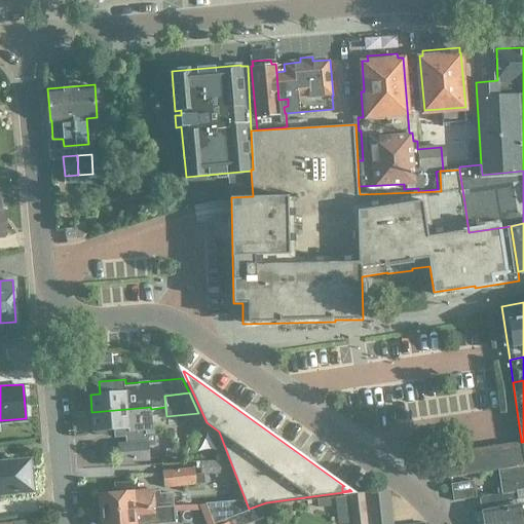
[(126,436),(127,442),(154,439),(154,432),(146,432),(146,420),(151,420),(151,409),(150,407),(91,412),(94,429),(114,427),(115,437),(126,436)]
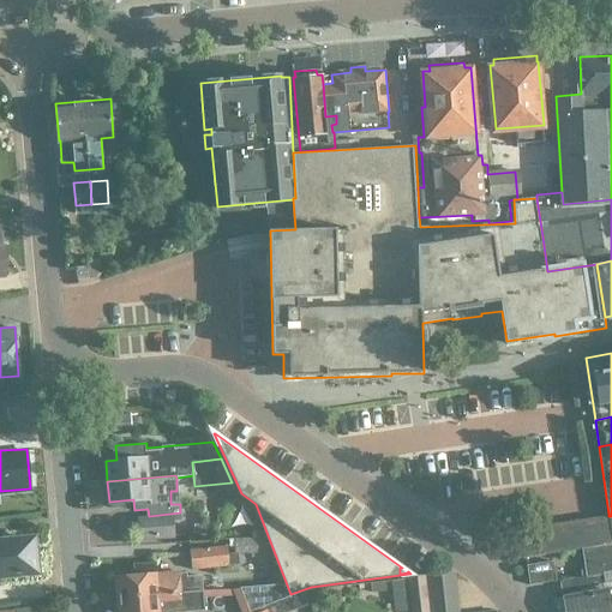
[(361,517),(371,503),(345,486),(335,501),(361,517)]
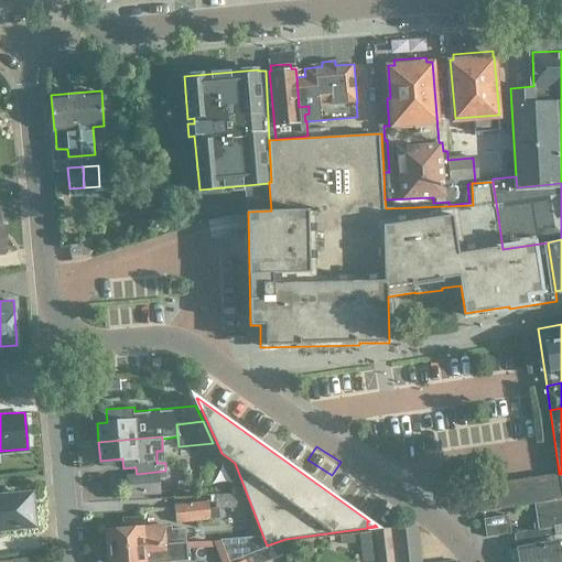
[(165,471),(137,474),(128,475),(130,493),(159,490),(158,475),(165,475),(165,471)]
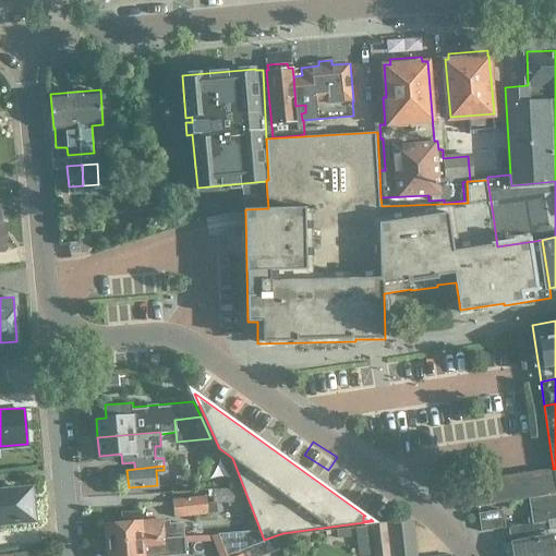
[(555,485),(553,469),(553,467),(538,469),(541,495),(555,493),(555,485)]
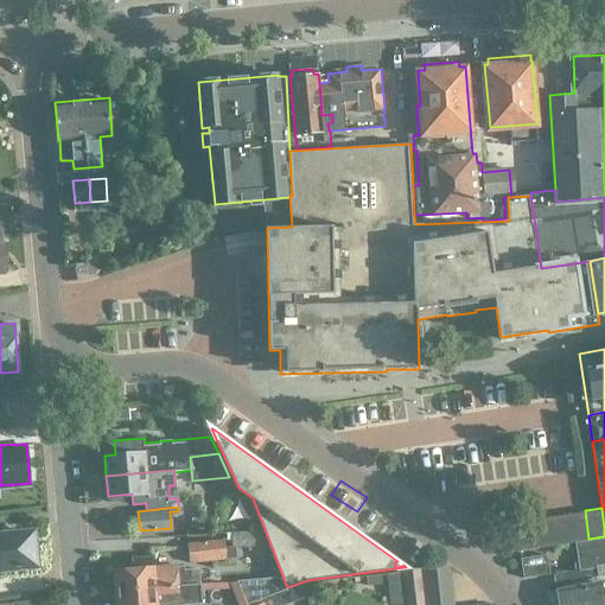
[(585,510),(568,513),(573,541),(577,540),(588,539),(585,510)]
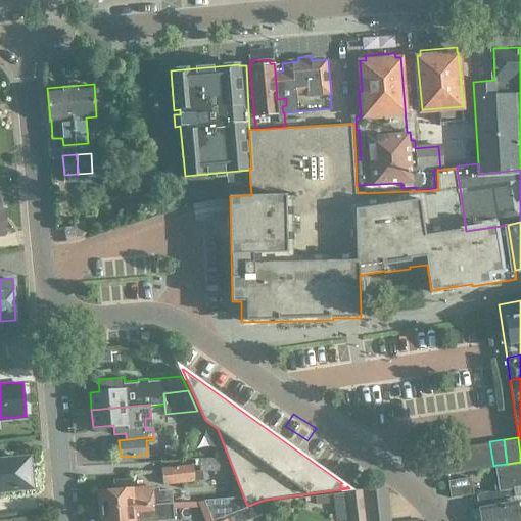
[(479,468),(493,466),(489,441),(476,443),(479,468)]
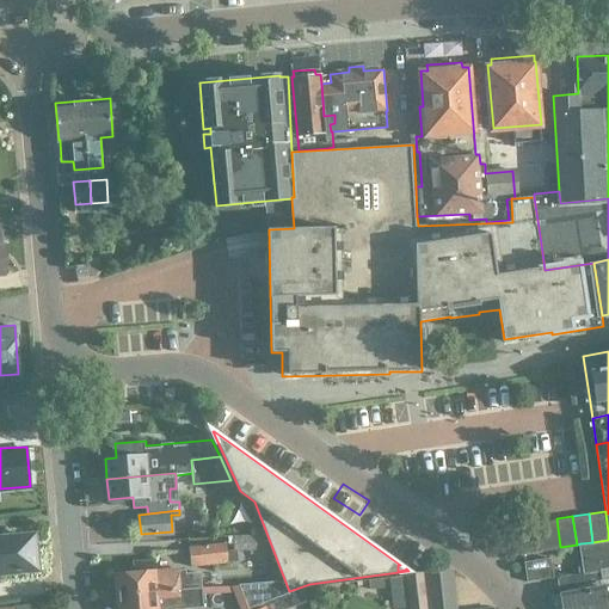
[(557,518),(540,521),(545,548),(560,547),(557,518)]
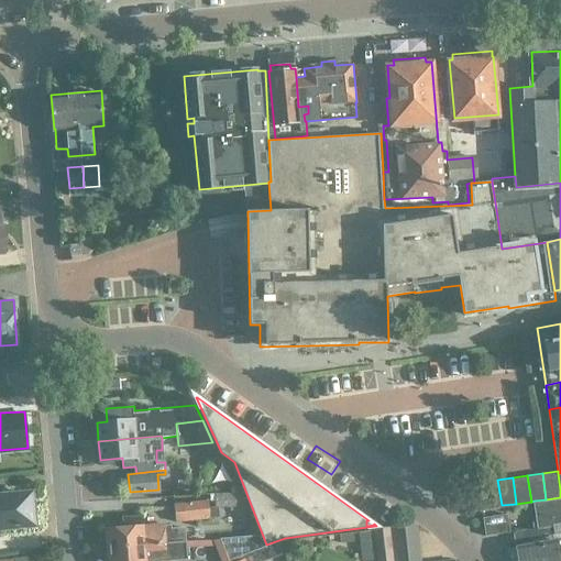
[(486,507),(502,505),(497,480),(483,482),(486,507)]
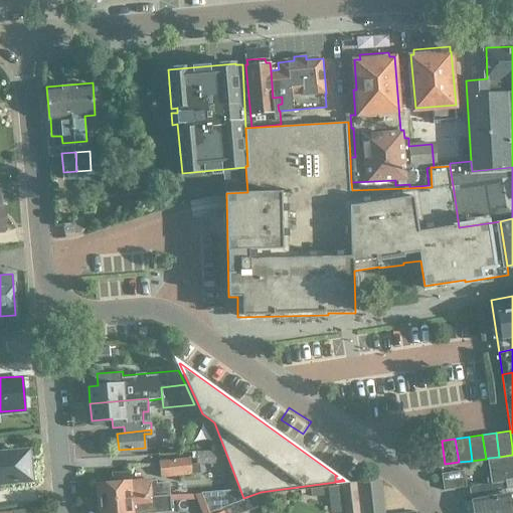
[(28,449),(0,451),(0,486),(2,486),(1,480),(31,477),(28,449)]
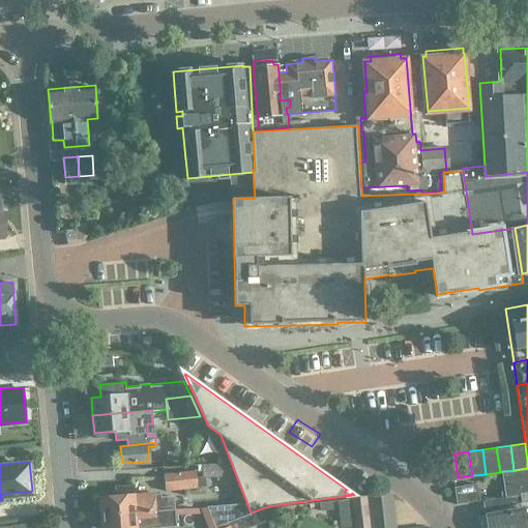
[(203,463),(203,470),(204,476),(206,476),(225,476),(225,463),(203,463)]
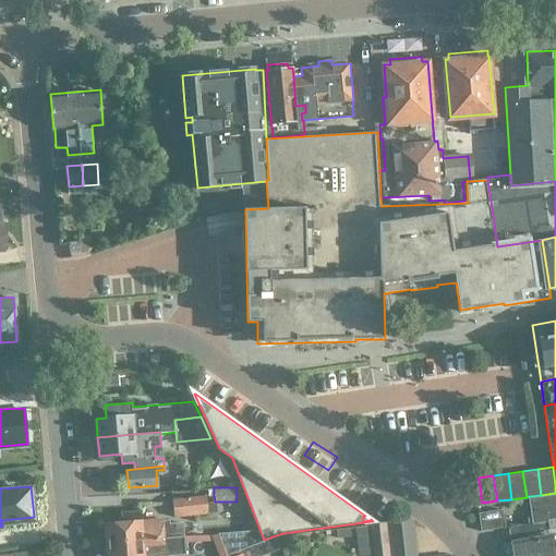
[(555,493),(541,495),(530,496),(533,522),(555,518),(555,493)]
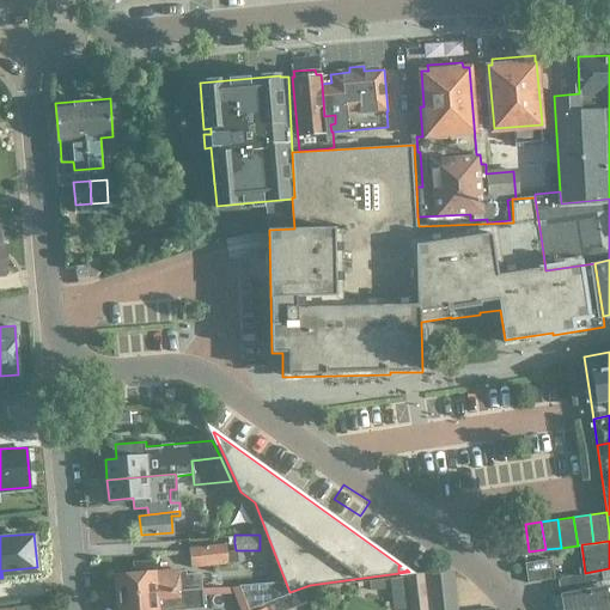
[(236,550),(227,551),(227,544),(190,548),(191,567),(239,562),(238,550),(236,550)]
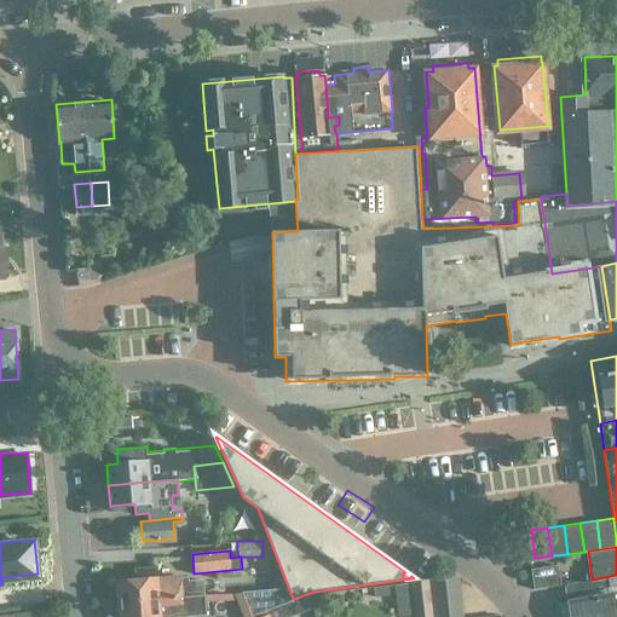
[(532,568),(535,587),(561,583),(559,563),(532,568)]
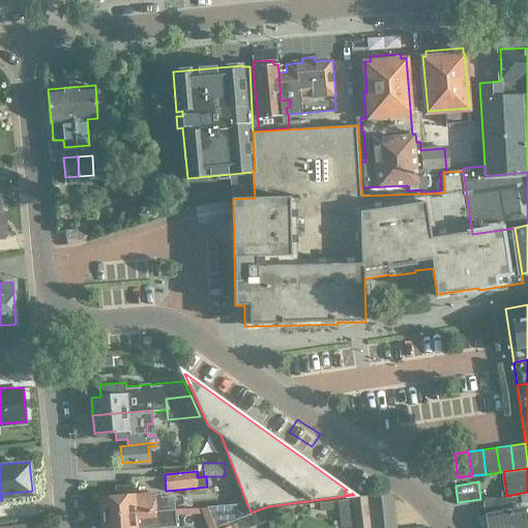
[(162,494),(155,494),(155,492),(135,494),(134,484),(113,486),(114,496),(99,497),(100,515),(175,509),(174,496),(162,497),(162,494)]
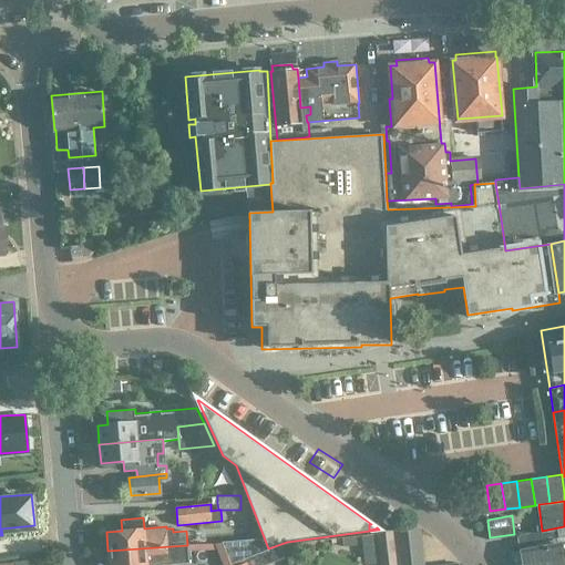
[(425,564),(421,526),(396,530),(399,564),(425,564)]
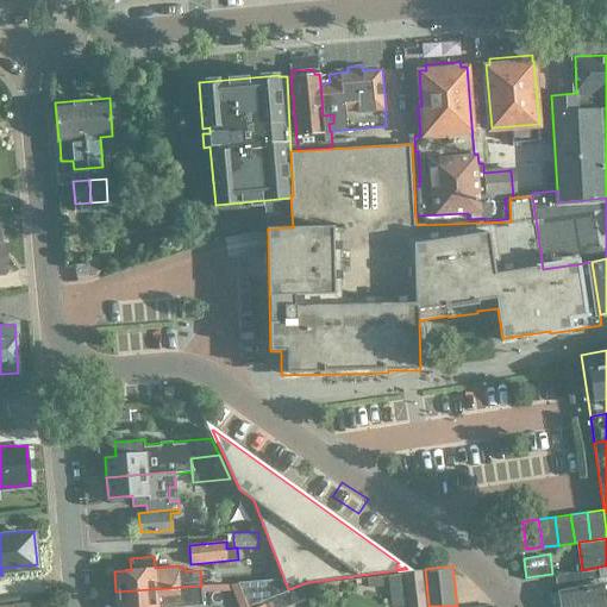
[(582,570),(574,571),(576,589),(602,586),(605,600),(606,600),(606,565),(582,570)]
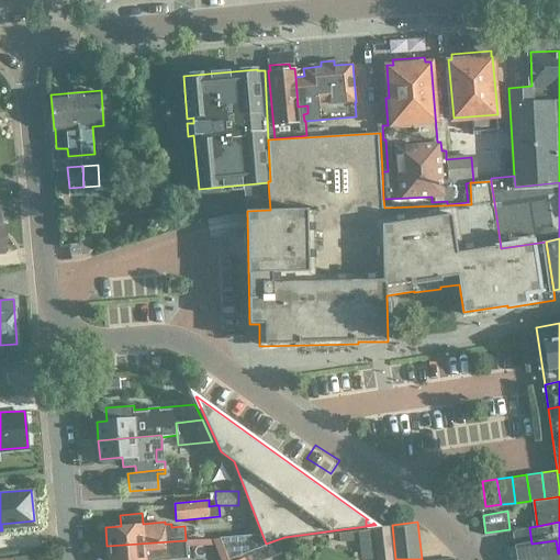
[(391,536),(390,526),(358,530),(361,557),(377,556),(377,559),(394,559),(392,535),(391,536)]
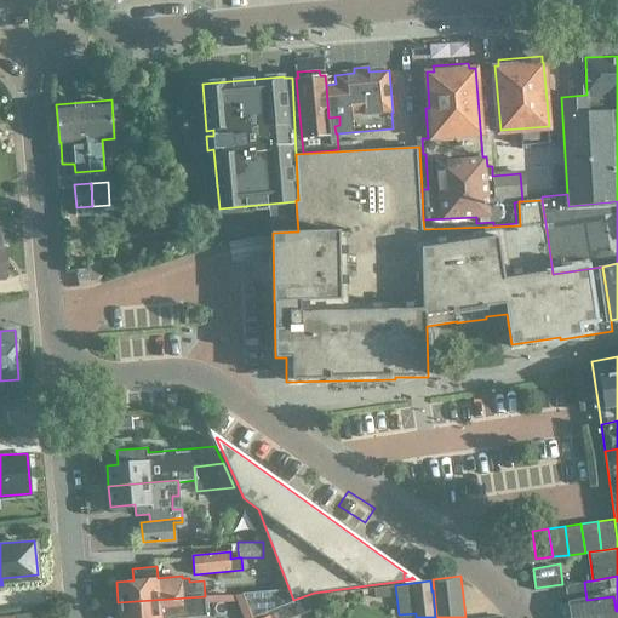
[(293,600),(290,590),(247,593),(256,614),(293,600)]
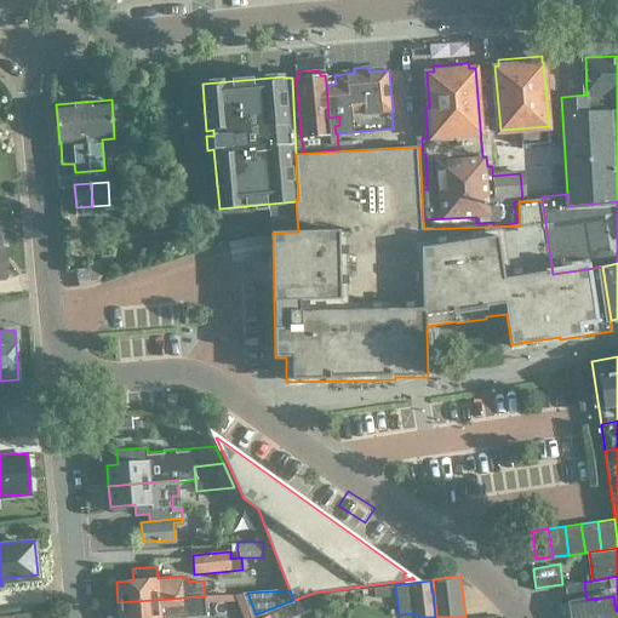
[(205,596),(118,602),(119,617),(179,617),(207,616),(206,596),(205,596)]
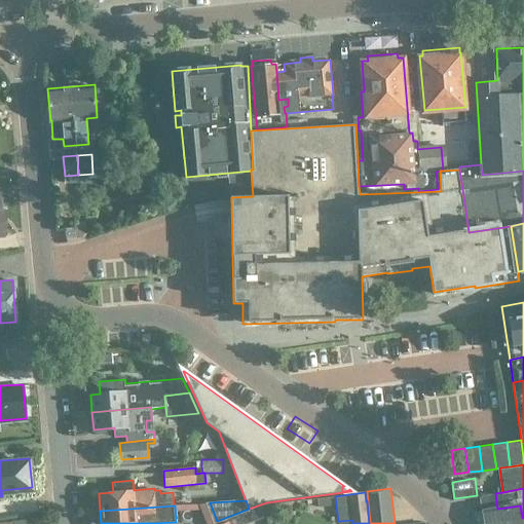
[(522,523),(522,518),(520,506),(497,509),(484,511),(485,523),(522,523)]
